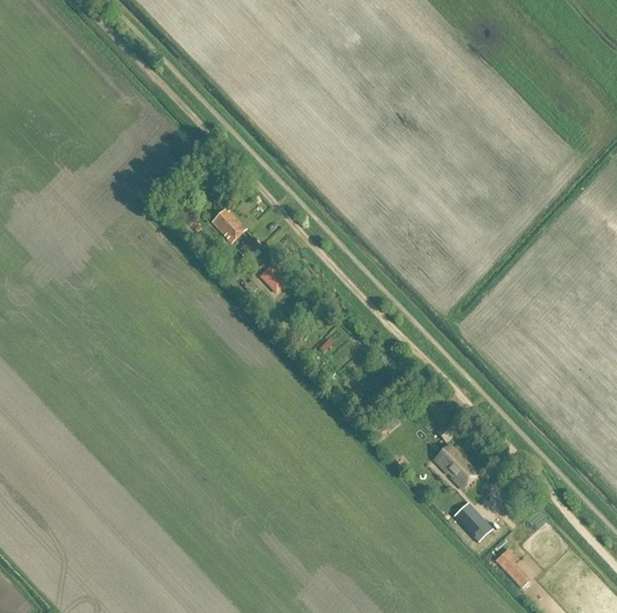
[(231,241),(244,228),(228,210),(225,214),(222,211),(211,221),(231,241)]
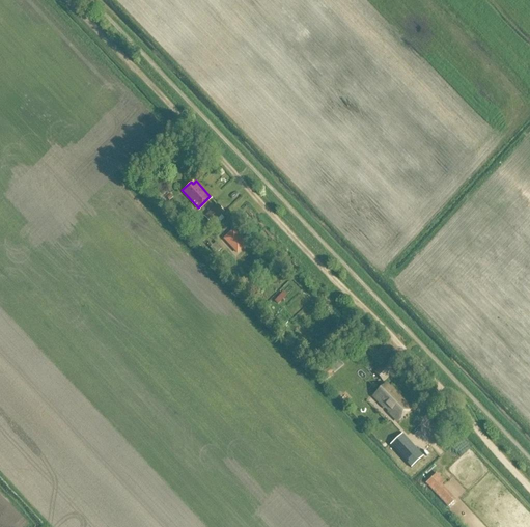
[(217,201),(203,214),(211,222),(224,210),(217,201)]
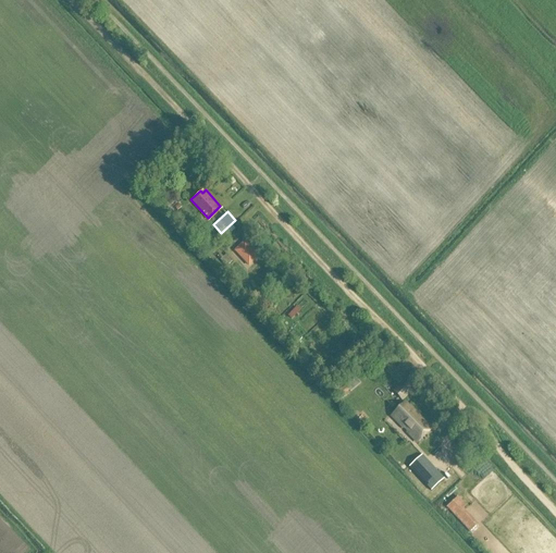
[(291,317),(299,308),(296,305),(286,314),(291,317)]
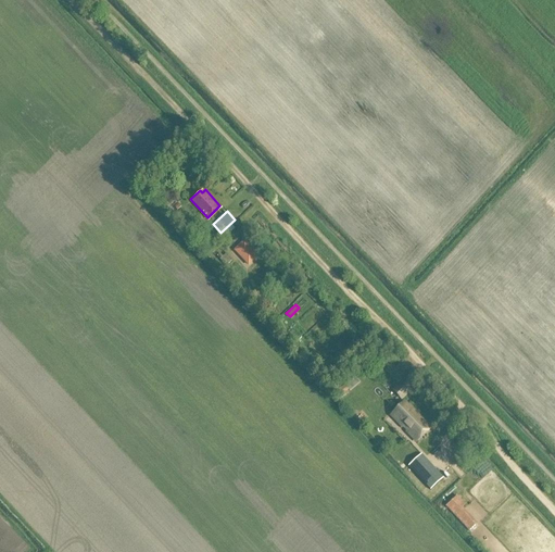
[(400,396),(408,388),(401,380),(392,388),(400,396)]
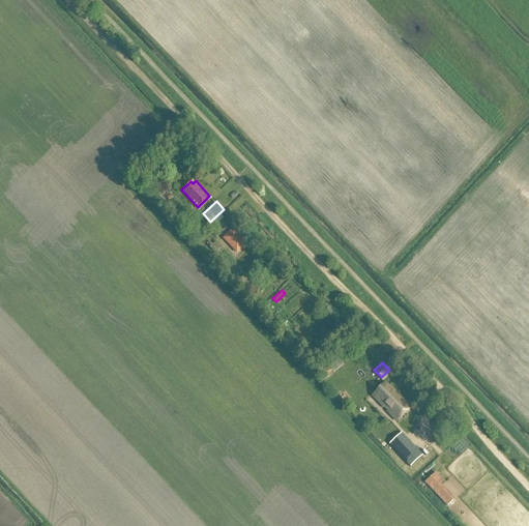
[(394,415),(407,405),(385,382),(383,384),(381,382),(372,391),(394,415)]
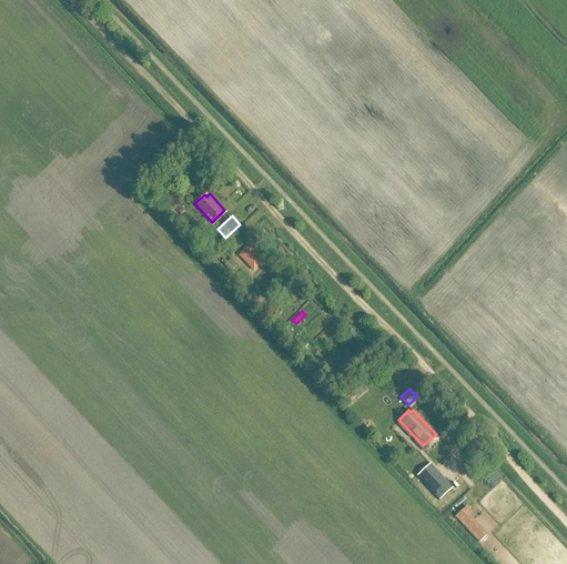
[(453,484),(429,460),(416,473),(439,497),(453,484)]
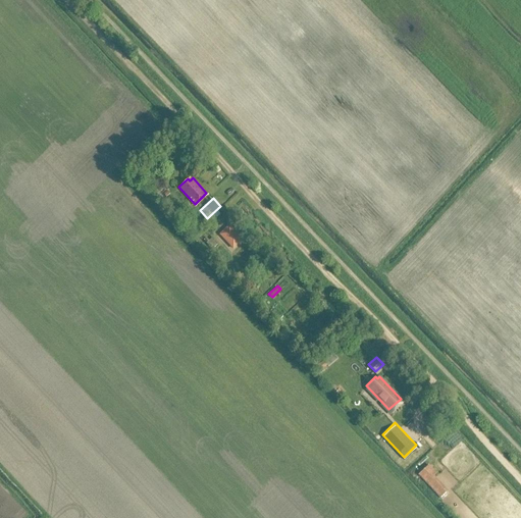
[(417,473),(439,497),(447,488),(433,474),(435,471),(428,463),(417,473)]
